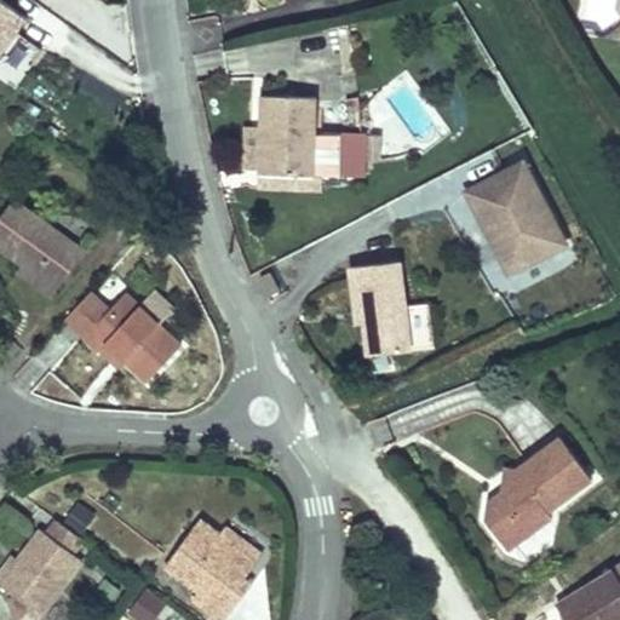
[(0,0),(0,56),(27,19),(0,0)]
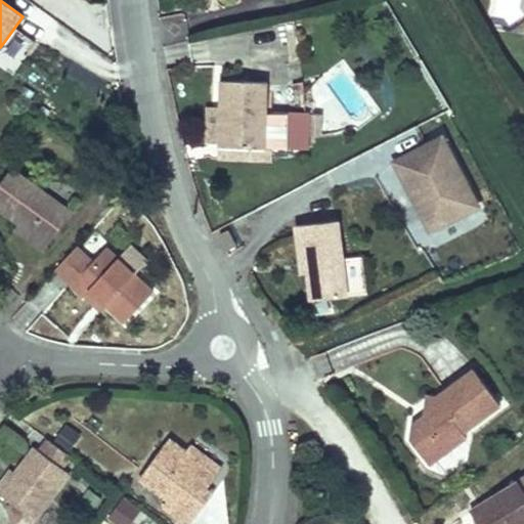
[(265,148),(266,113),(267,81),(221,80),(219,147),(265,148)]
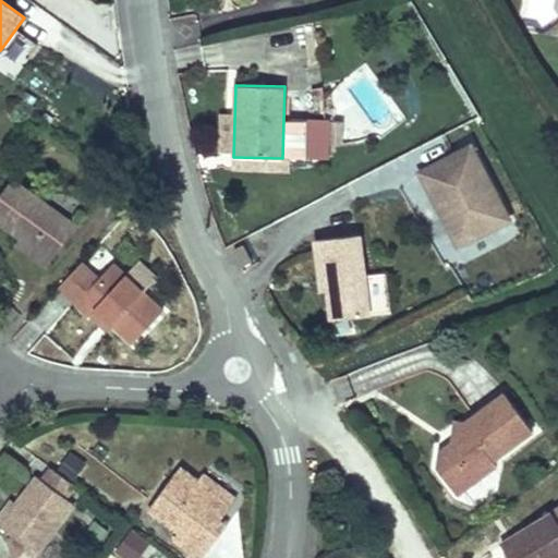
[(341,145),(341,121),(328,121),(327,145),(341,145)]
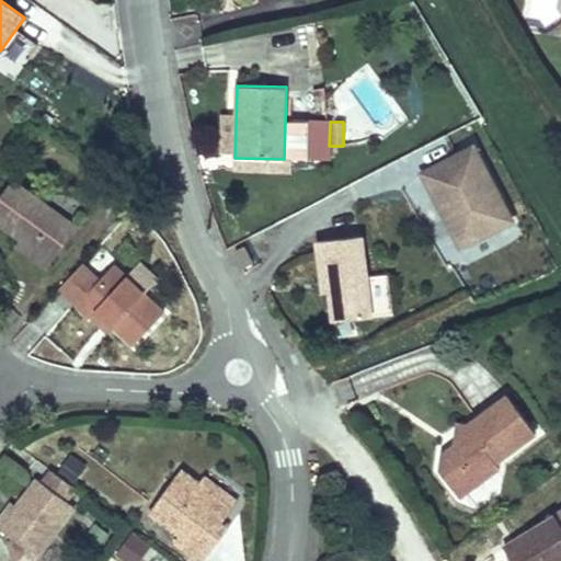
[(476,138),(418,169),(459,248),(518,217),(476,138)]
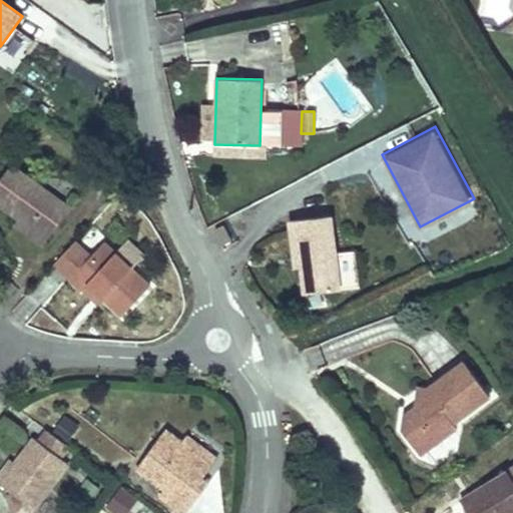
[(70,207),(11,165),(0,181),(0,205),(20,219),(47,239),(70,207)]
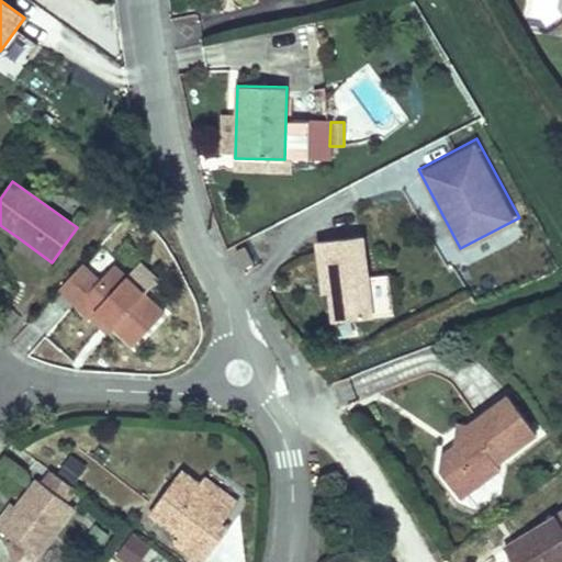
[(390,270),(368,272),(363,232),(315,237),(321,280),(327,279),(328,290),(332,318),(394,312),(390,270)]
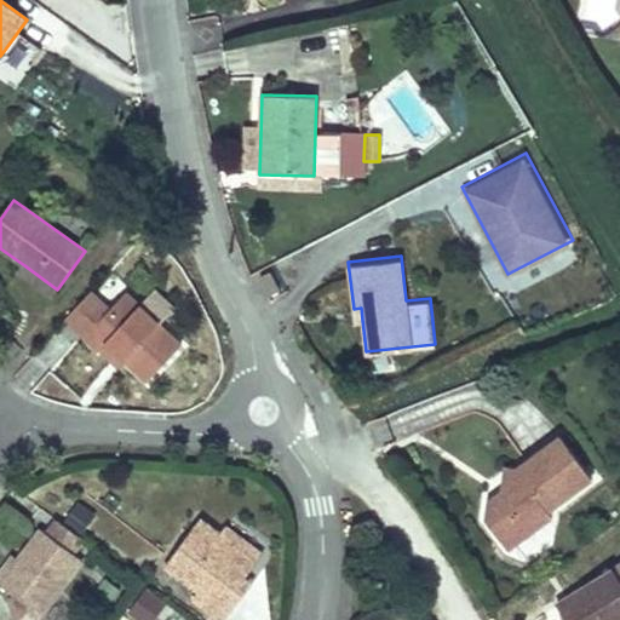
[(57,290),(24,265),(19,273),(53,296),(57,290)]
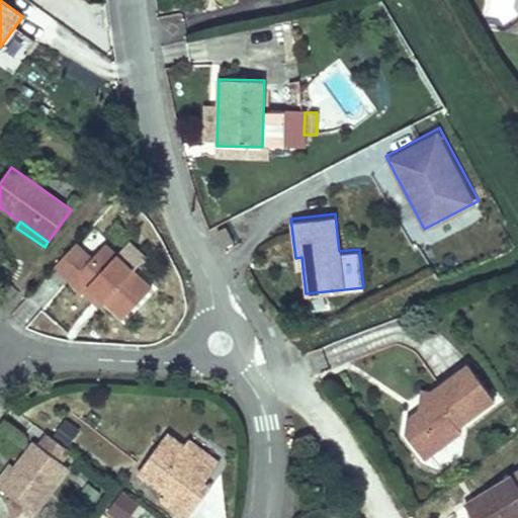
[(234,242),(226,227),(219,231),(224,241),(223,242),(225,247),(234,242)]
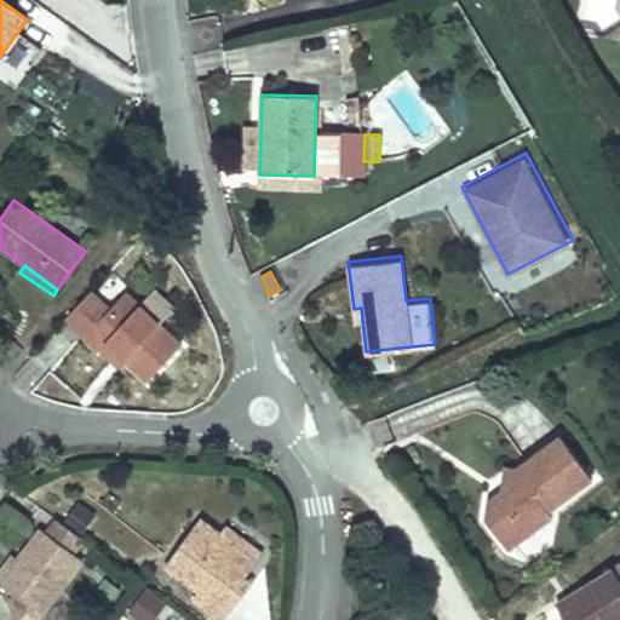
[(182,344),(125,293),(109,310),(90,292),(65,319),(99,350),(101,349),(107,343),(126,360),(149,380),(182,344)]
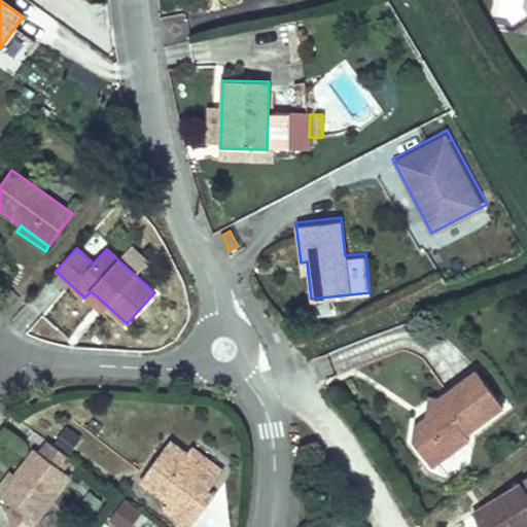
[(107,306),(91,291),(85,296),(102,312),(107,306)]
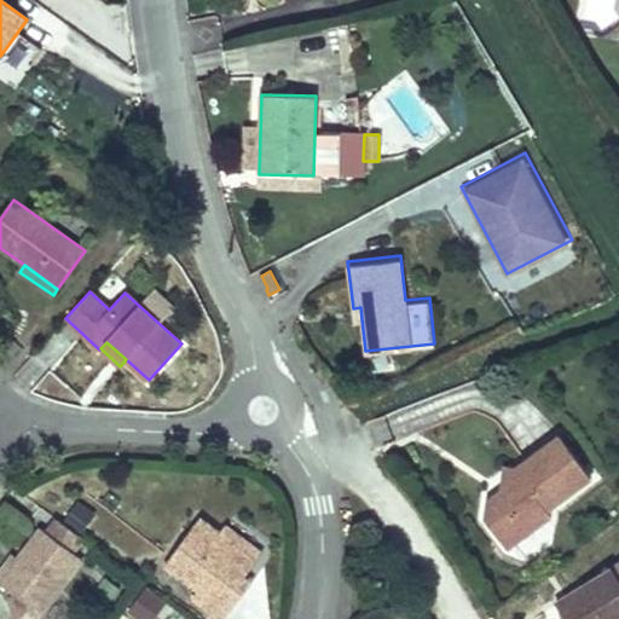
[(548,512),(593,478),(560,435),(515,470),(520,476),(503,490),(489,501),(485,522),(507,550),(551,518),(548,512)]
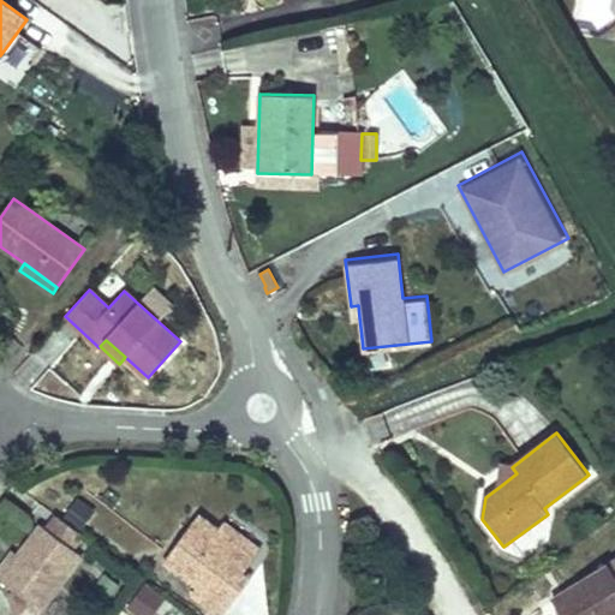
[(500,487),(517,473),(512,467),(502,466),(500,487)]
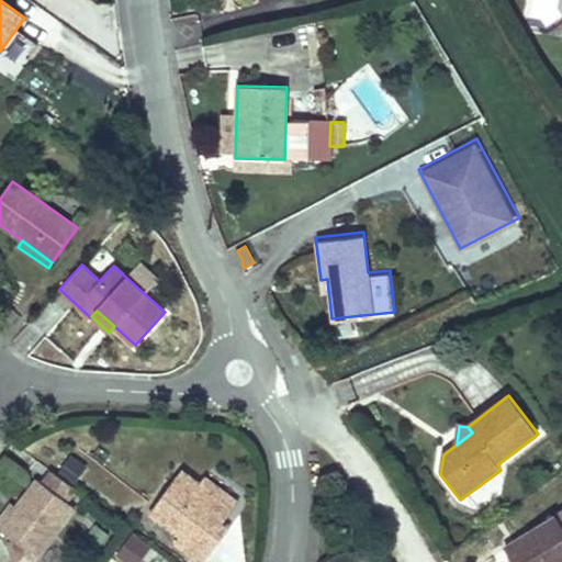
[(233,508),(200,484),(181,470),(149,514),(180,536),(175,542),(200,561),(203,561),(214,549),(208,543),(222,524),(233,508)]
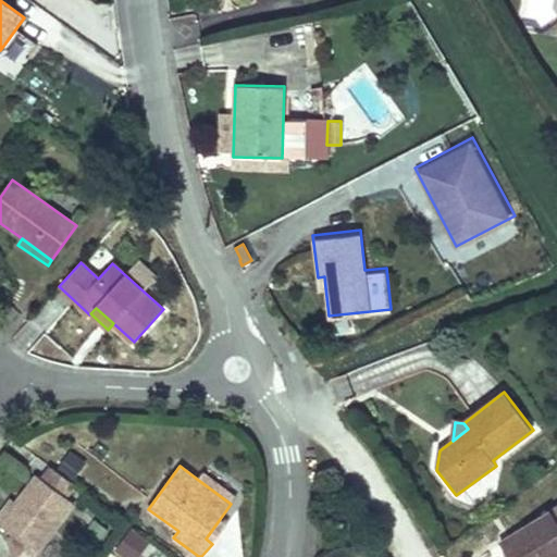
[(32,556),(73,503),(65,496),(74,484),(50,467),(41,479),(37,475),(16,503),(0,524),(0,525),(13,535),(8,543),(14,556),(32,556)]
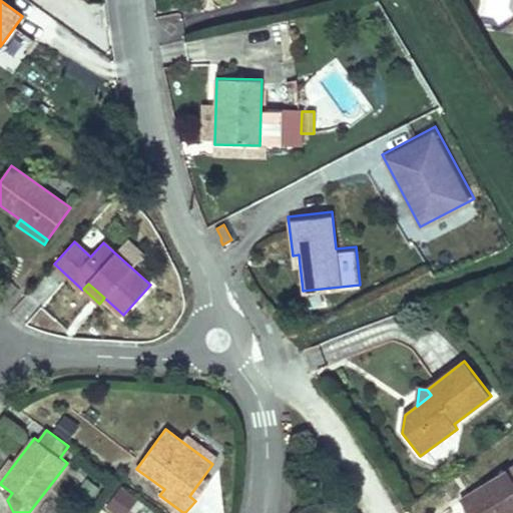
[(217,458),(186,436),(182,442),(212,464),(217,458)]
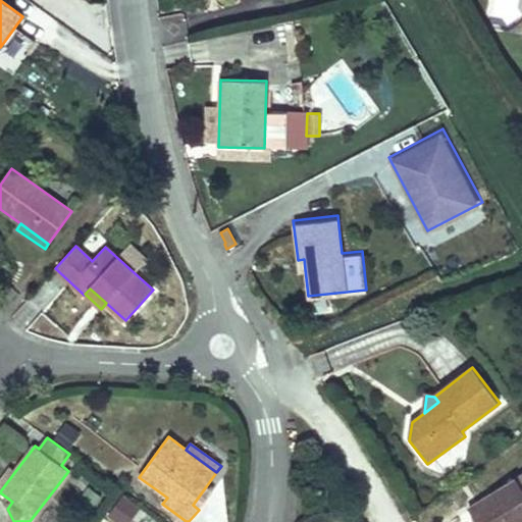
[(0,491),(15,471),(10,468),(0,482),(0,491)]
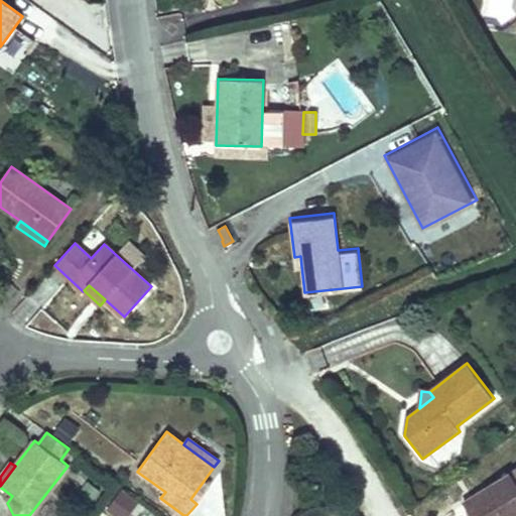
[(471,515),(515,515),(515,471),(464,503),(471,515)]
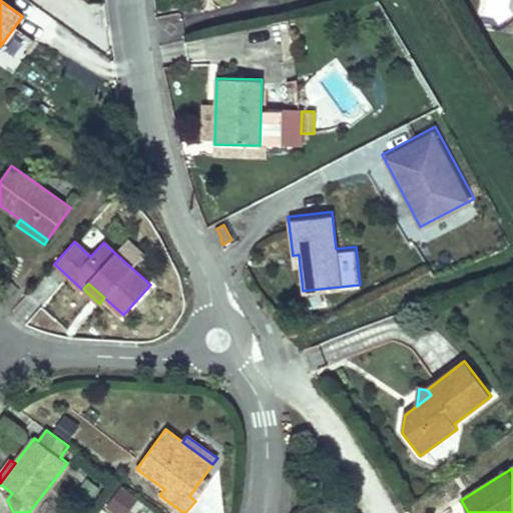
[(195,501),(208,483),(202,478),(189,496),(195,501)]
